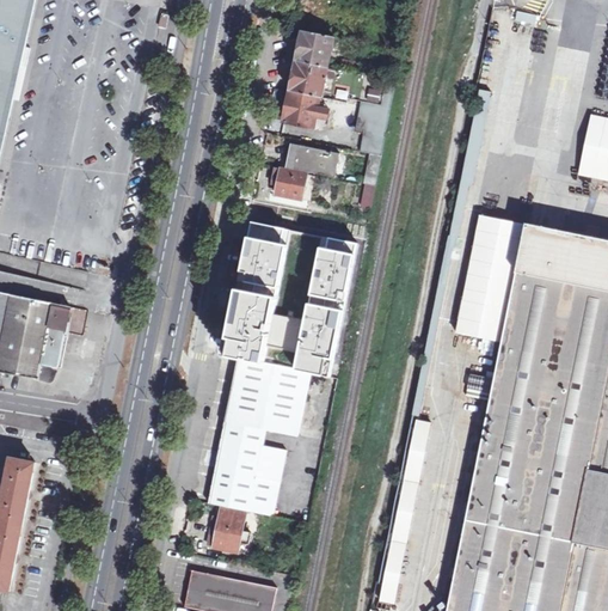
[(0,117),(20,25),(26,0),(0,0),(0,117)]
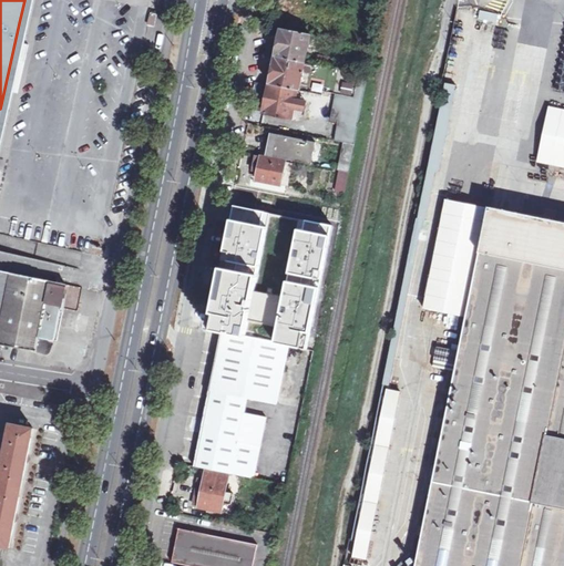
[(0,135),(30,0),(24,0),(19,23),(0,109),(0,135)]
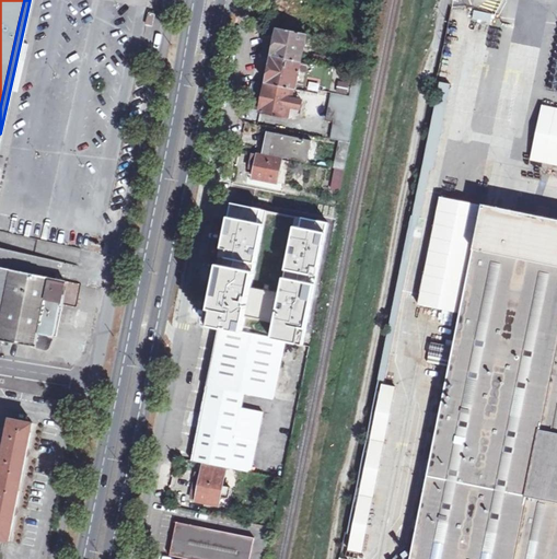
[(490,13),(472,9),(470,16),(488,21),(490,13)]
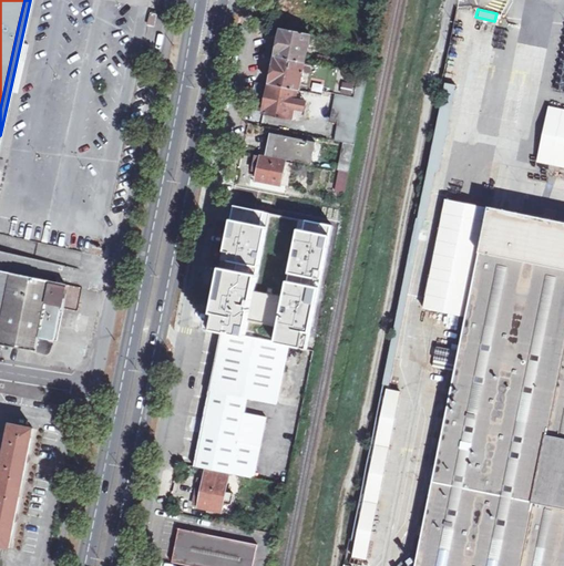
[(275,41),(273,54),(301,61),(307,33),(278,28),(275,41)]
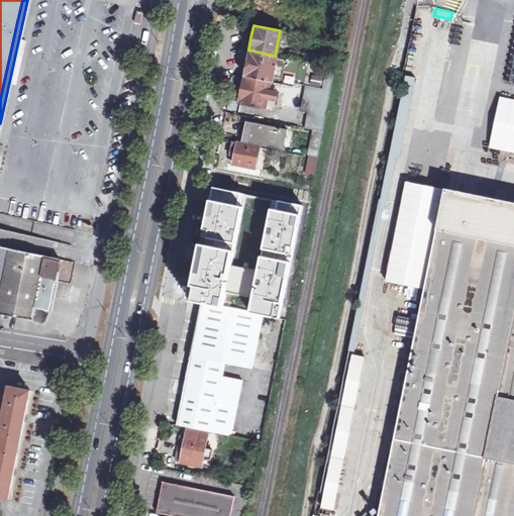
[(268,81),(270,82),(275,56),(248,49),(245,63),(242,76),(268,81)]
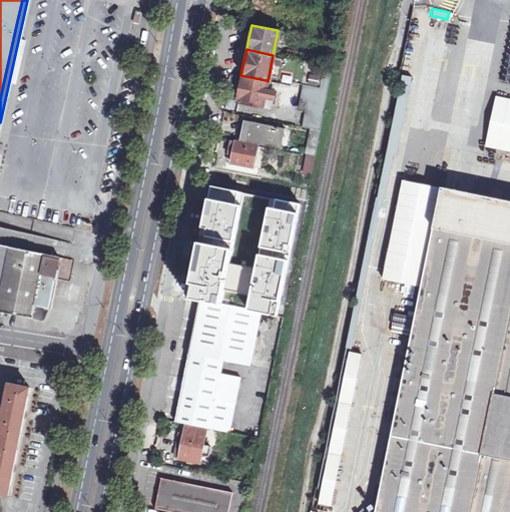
[(331,67),(273,55),(268,81),(290,85),(290,81),(302,84),(301,88),(325,93),(331,67)]
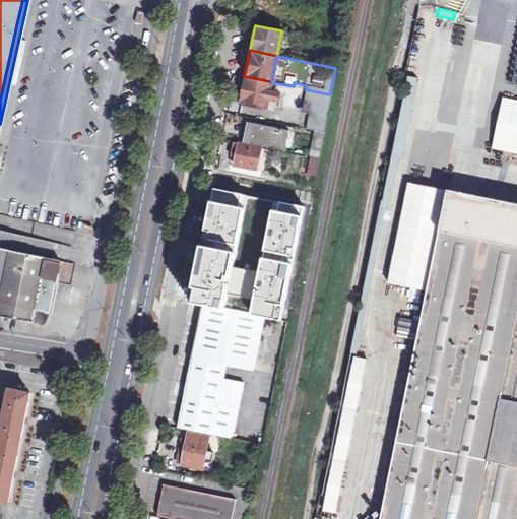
[(269,81),(244,76),(241,88),(239,102),(263,107),(265,98),(267,90),(269,81)]
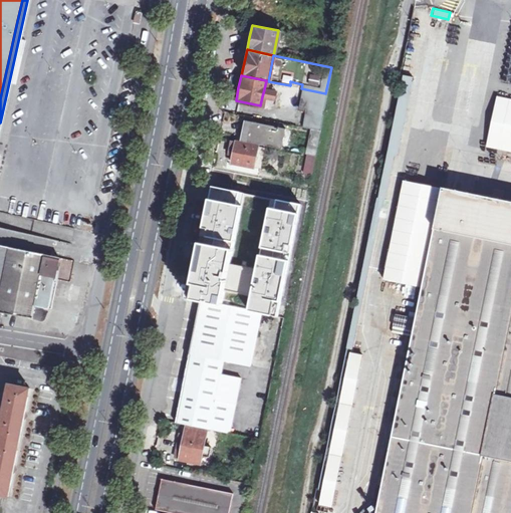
[(274,92),(264,89),(262,96),(272,98),(274,92)]
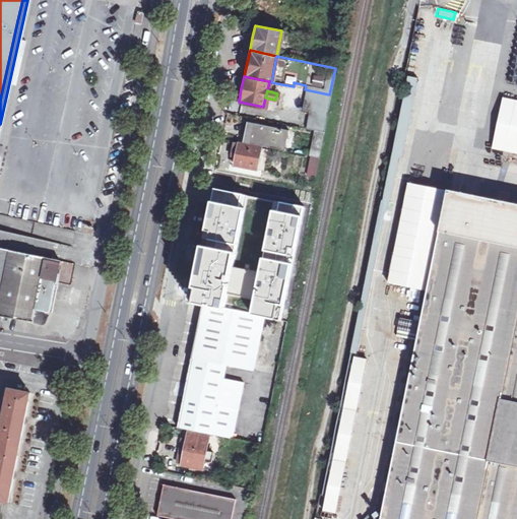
[(516,99),(501,95),(491,145),(516,150),(516,99)]
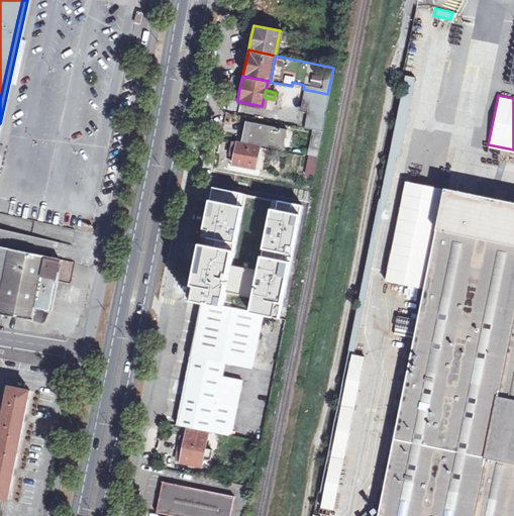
[(223,112),(220,127),(235,130),(238,114),(223,112)]
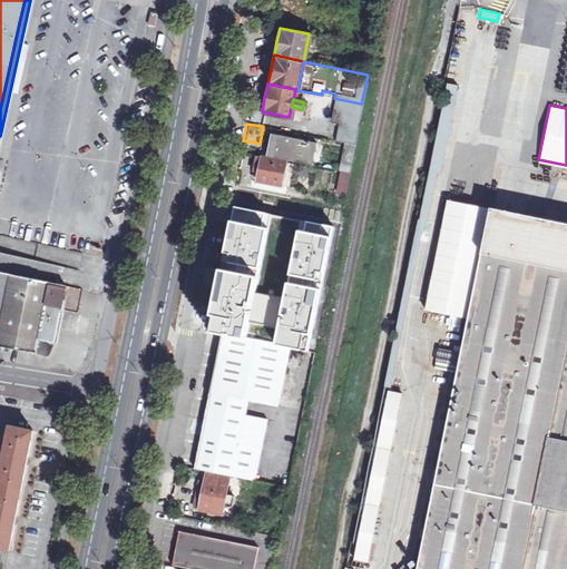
[(314,143),(272,134),(270,145),(267,156),(310,164),(314,143)]
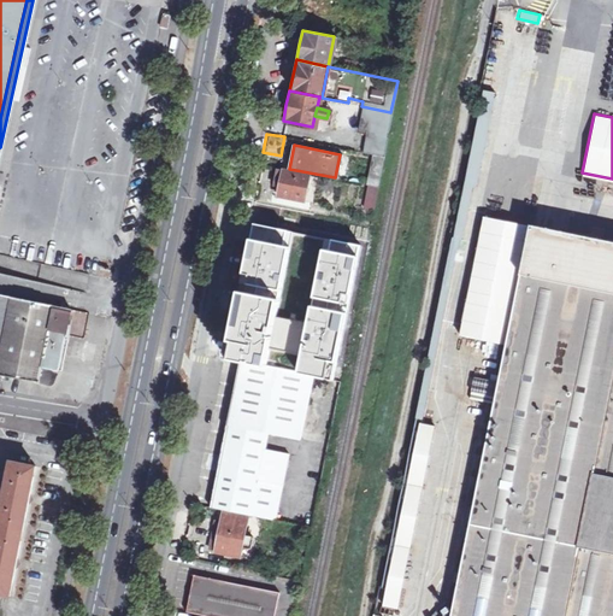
[(377,187),(382,157),(370,153),(364,183),(369,185),(377,187)]
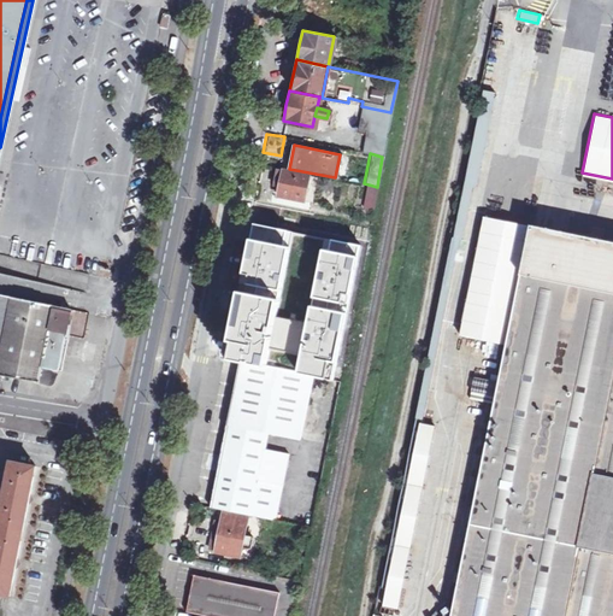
[(307,175),(276,168),(272,182),(278,185),(276,195),(302,201),(304,199),(311,200),(316,176),(307,175)]
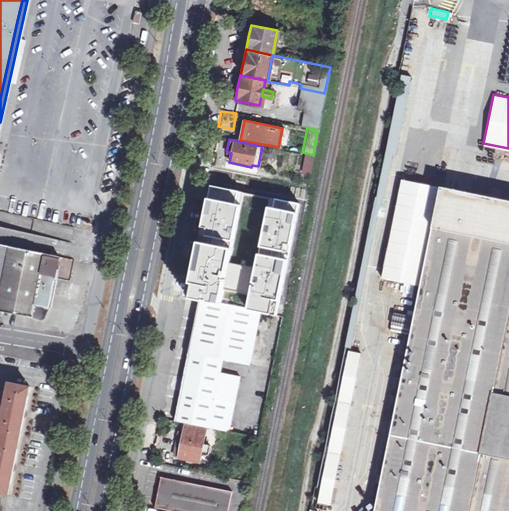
[(306,186),(313,155),(306,153),(301,180),(292,178),(291,183),(306,186)]
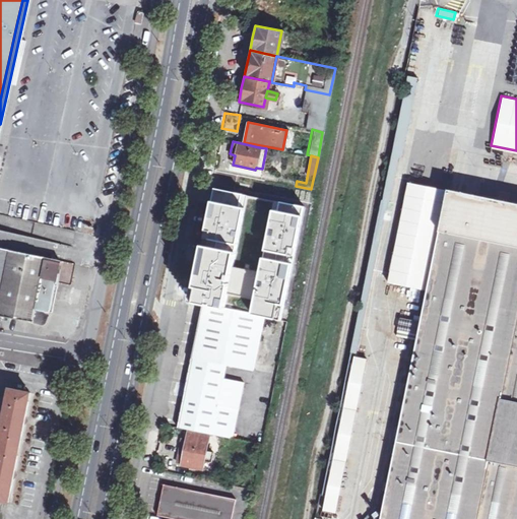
[(444,189),(406,182),(387,281),(425,288),(444,189)]
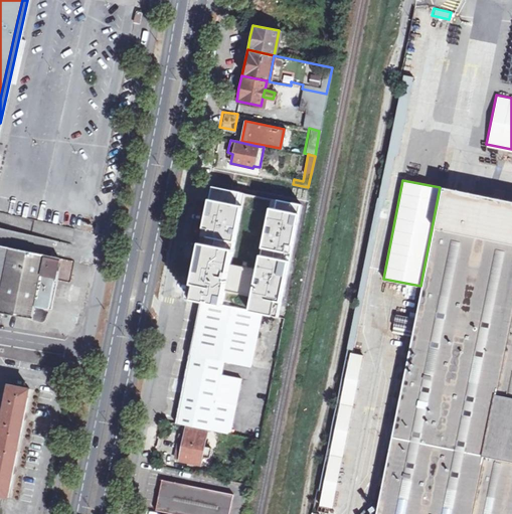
[(299,204),(210,186),(188,298),(277,316),(299,204)]
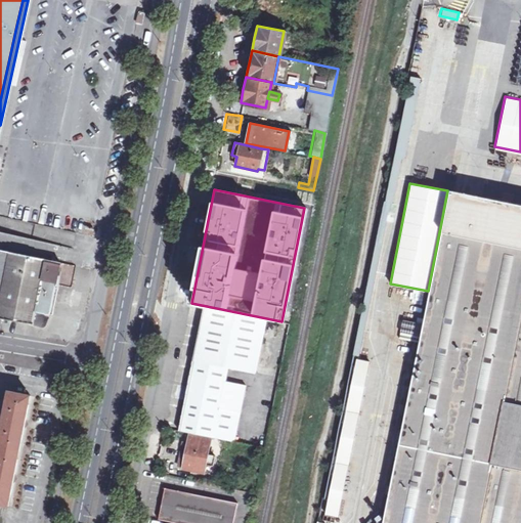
[(520,522),(520,204),(449,190),(423,322),(419,341),(381,522),(520,522)]
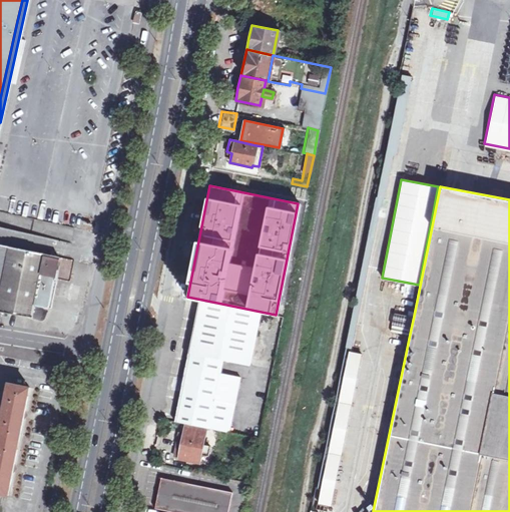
[(56,256),(6,245),(5,253),(0,252),(0,312),(38,318),(46,307),(56,256)]
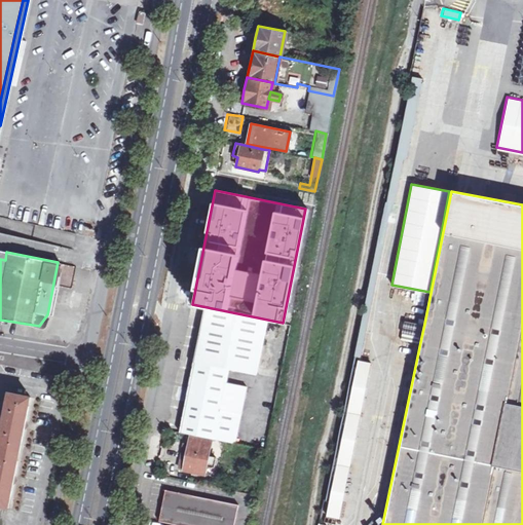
[(194,353),(179,433),(248,445),(258,389),(240,385),(244,371),(256,374),(265,327),(266,320),(203,306),(194,353)]
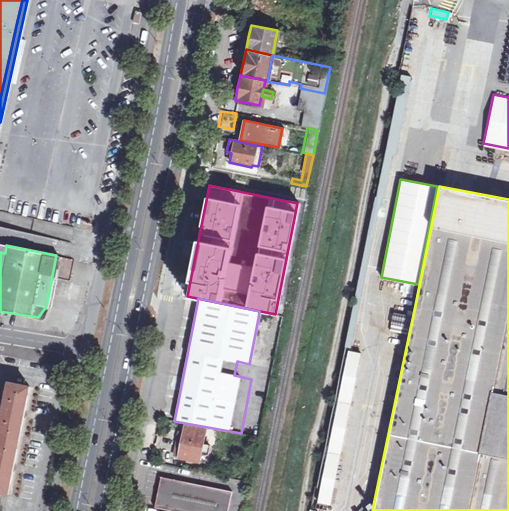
[(391,330),(409,333),(413,315),(392,311),(389,323),(392,324),(391,330)]
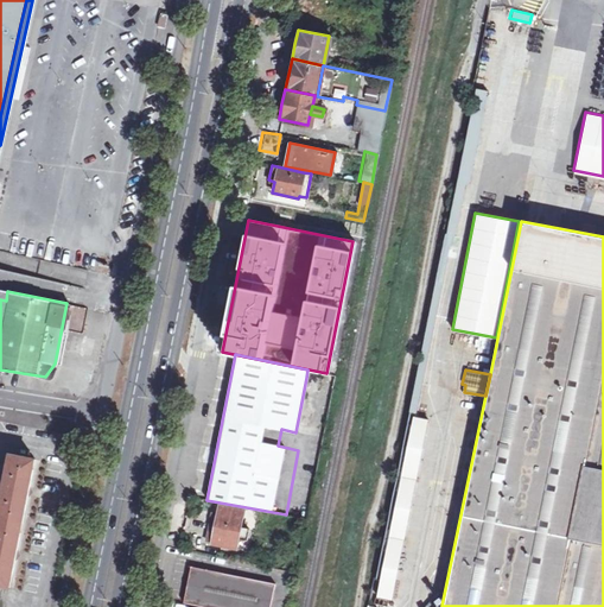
[(392,598),(419,415),(401,412),(375,595),(392,598)]
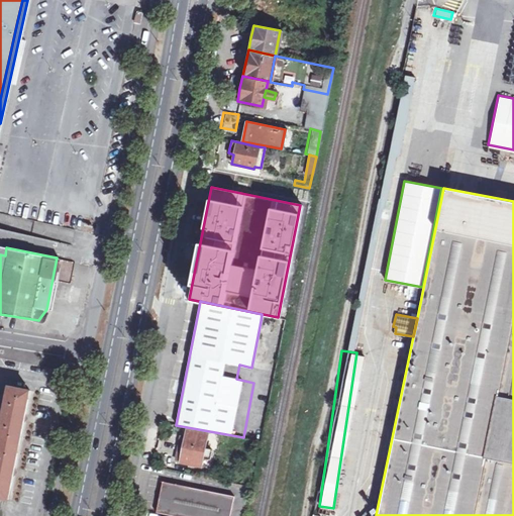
[(0,497),(3,498),(5,490),(8,490),(11,471),(15,452),(12,451),(15,435),(18,436),(22,417),(26,398),(23,398),(24,390),(7,386),(0,419),(0,497)]
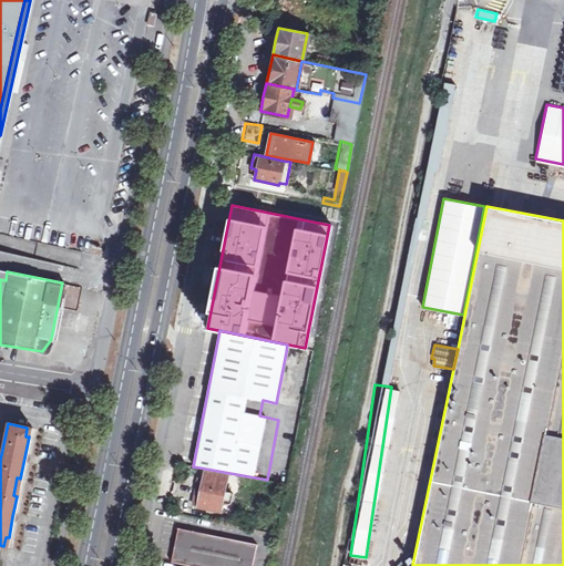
[(197,506),(219,511),(222,502),(231,503),(233,493),(224,491),(227,474),(205,470),(202,487),(197,506)]
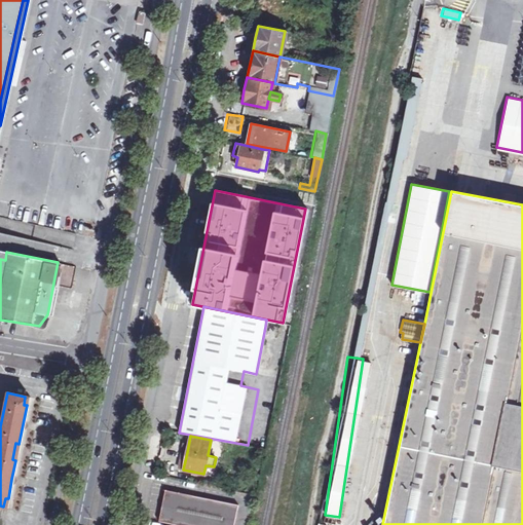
[(174,524),(233,524),(238,504),(163,490),(160,505),(157,522),(174,524)]
